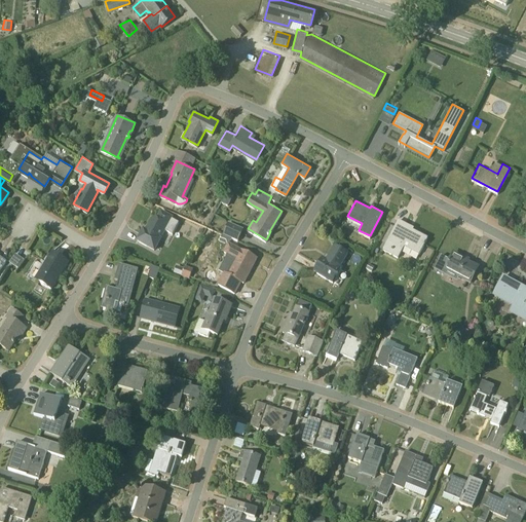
[(161,209),(156,217),(153,215),(148,224),(149,225),(147,229),(143,227),(137,238),(154,248),(160,236),(164,227),(173,231),(179,220),(172,216),(172,215),(161,209)]
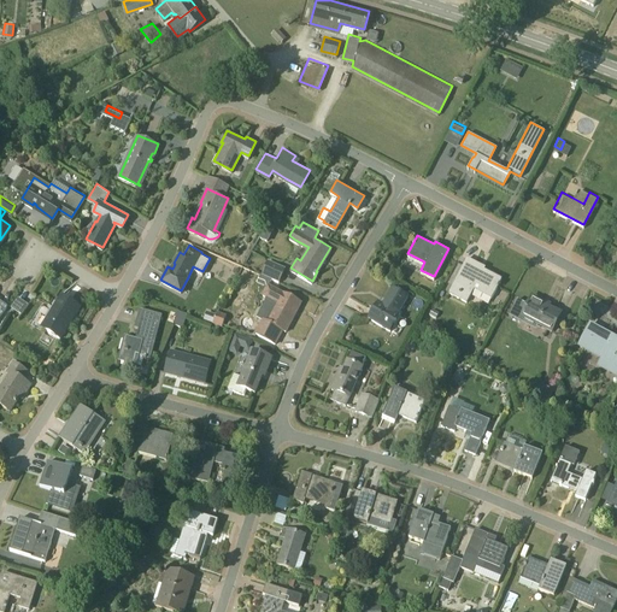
[(492,295),(501,276),(477,263),(479,260),(468,254),(448,289),(466,299),(474,286),(492,295)]
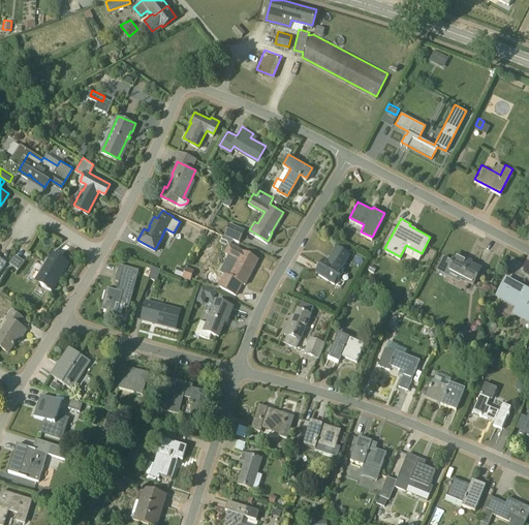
[(229,220),(224,234),(232,237),(240,240),(245,227),(229,220)]
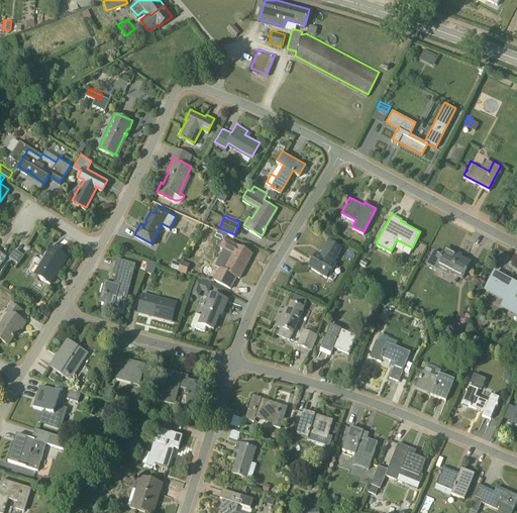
[(218,227),(215,234),(222,236),(224,237),(225,236),(225,237),(227,231),(219,228),(218,227)]
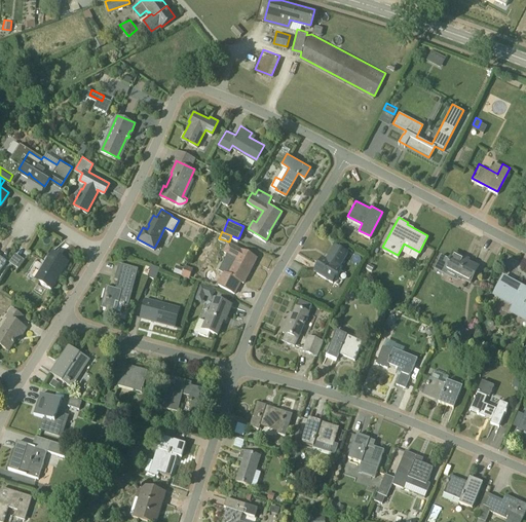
[(208,239),(196,254),(202,259),(214,244),(209,238),(208,239)]
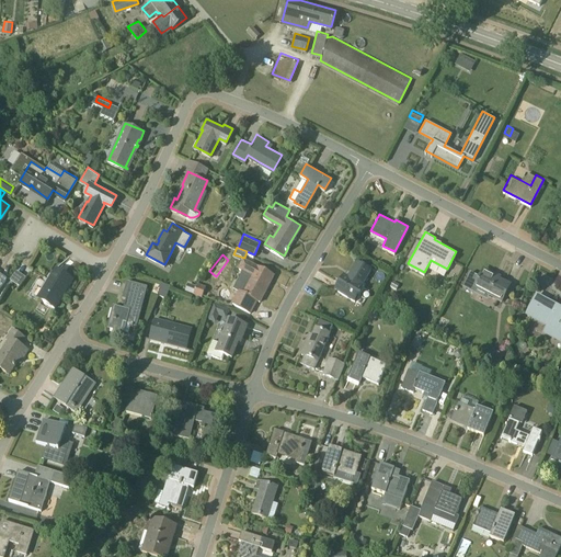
[(274,273),(245,258),(244,258),(244,257),(243,258),(239,265),(249,271),(232,300),(250,310),(256,297),(260,299),(274,273)]
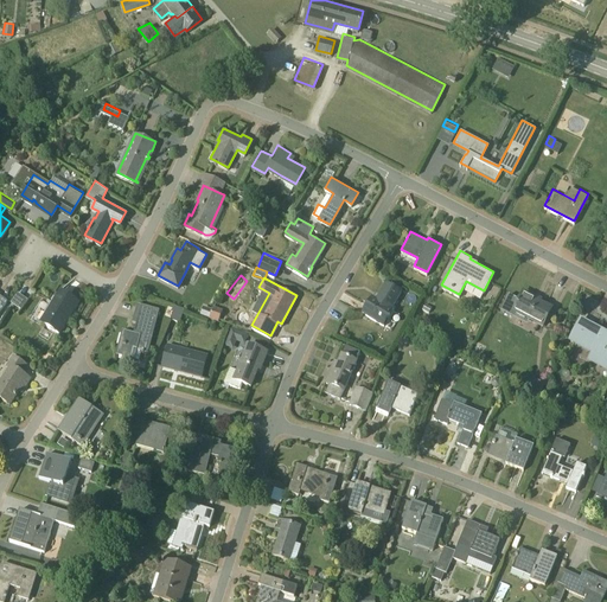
[(382,321),(401,289),(385,280),(376,296),(372,294),(363,311),(382,321)]
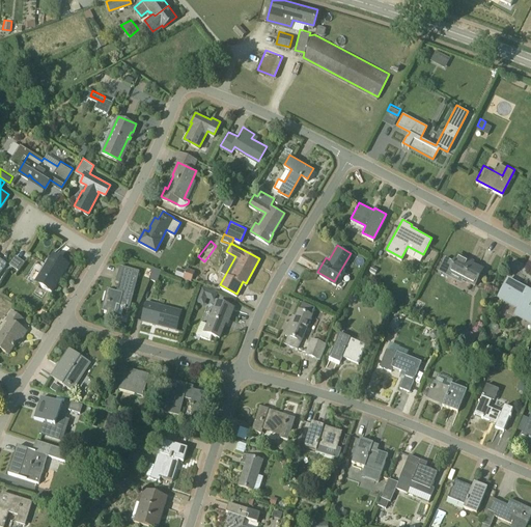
[(475,282),(482,268),(467,259),(468,256),(458,251),(449,269),(475,282)]
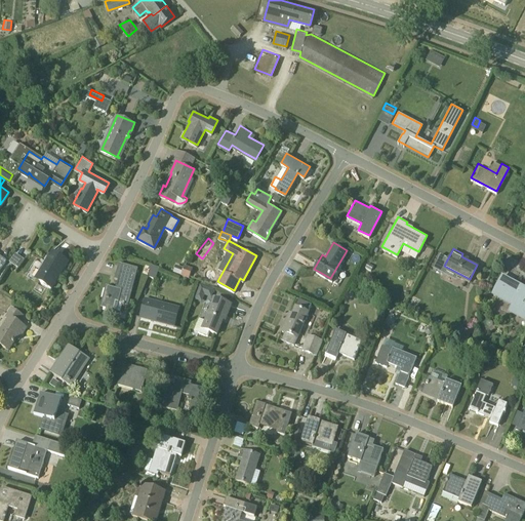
[(50,286),(68,258),(52,249),(35,276),(50,286)]
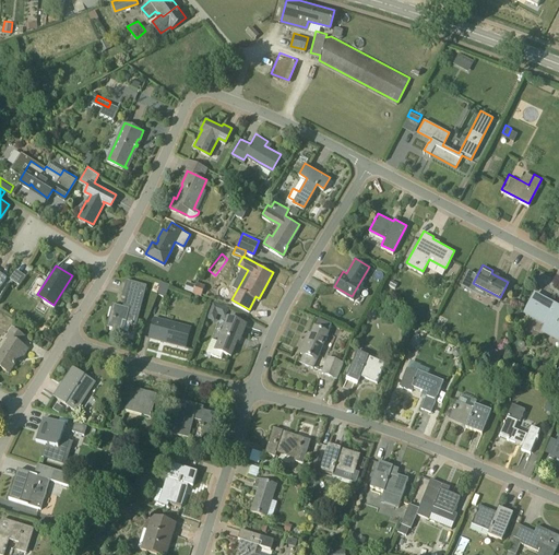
[(8,276),(16,283),(24,273),(14,267),(8,276)]
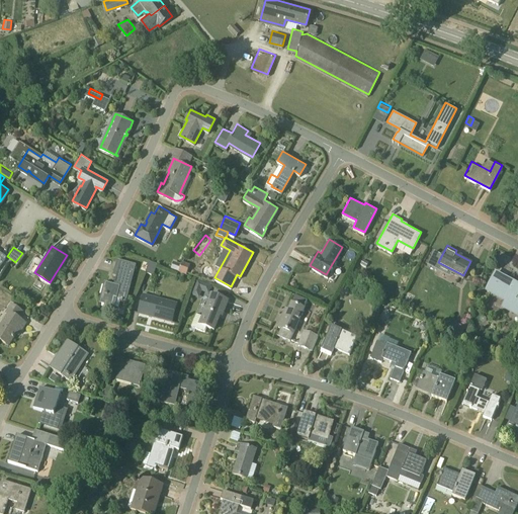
[(181,258),(176,255),(172,263),(177,266),(181,258)]
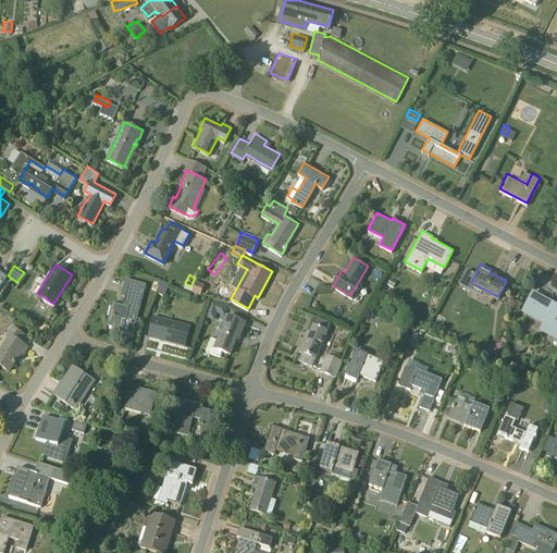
[(136,321),(146,282),(130,277),(123,303),(112,300),(107,322),(123,328),(125,319),(136,321)]
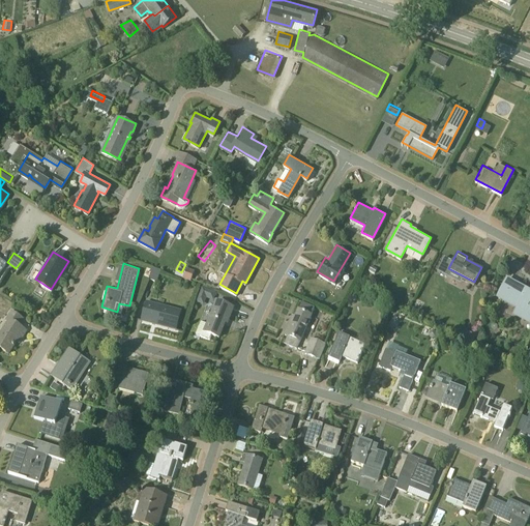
[(156,279),(160,267),(153,264),(149,276),(156,279)]
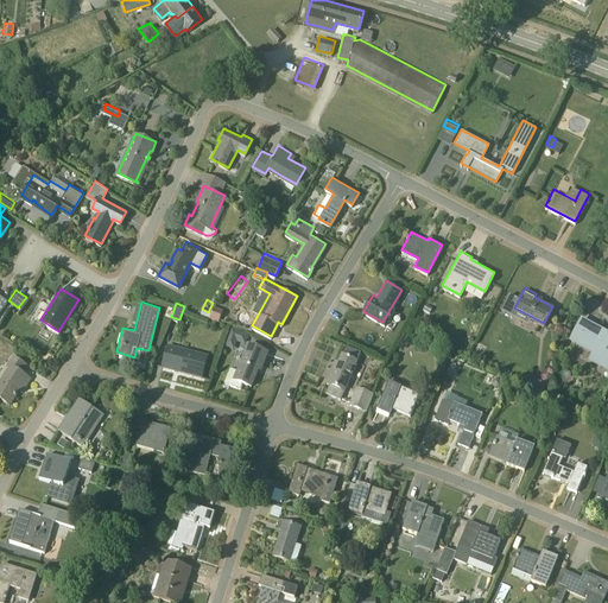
[(213,308),(210,313),(209,316),(219,319),(223,308),(214,304),(213,308)]
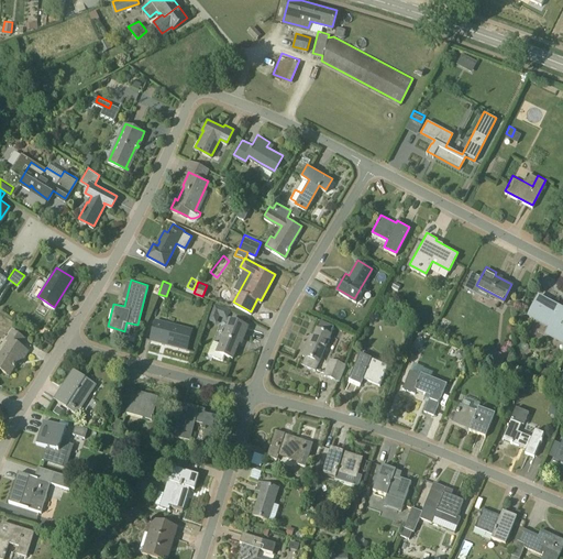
[(533,303),(529,311),(552,324),(548,330),(562,338),(562,337),(562,306),(538,294),(533,303)]
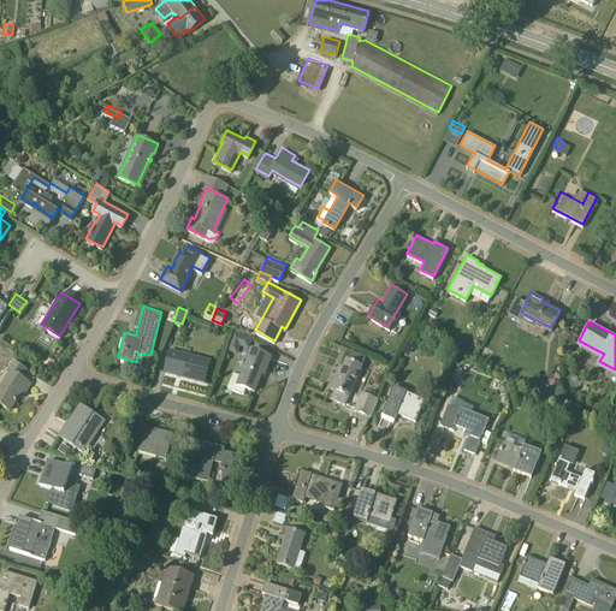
[(266,368),(271,354),(252,346),(241,373),(234,371),(227,385),(244,392),(247,386),(254,390),(258,380),(262,367),(266,368)]
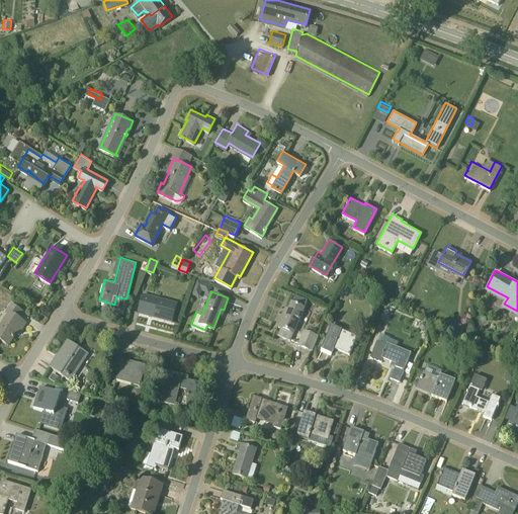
[(172,319),(176,302),(143,292),(139,311),(172,319)]
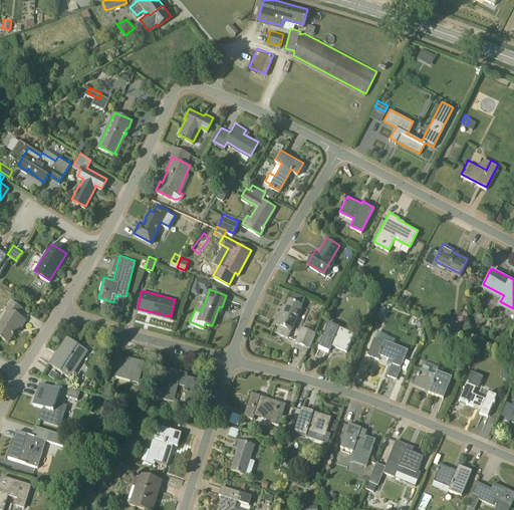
[(304,296),(292,290),(283,310),(281,309),(276,321),(279,323),(276,330),(288,335),(301,303),(304,296)]
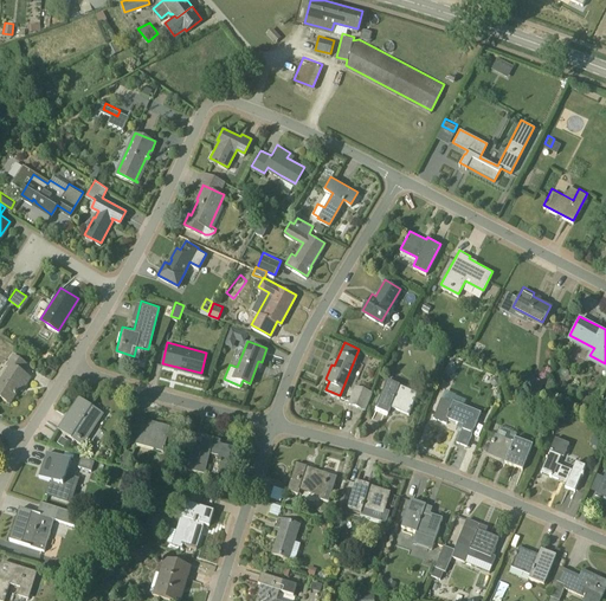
[(24,383),(30,374),(21,368),(26,361),(13,353),(7,362),(10,364),(0,377),(0,394),(10,400),(21,382),(24,383)]
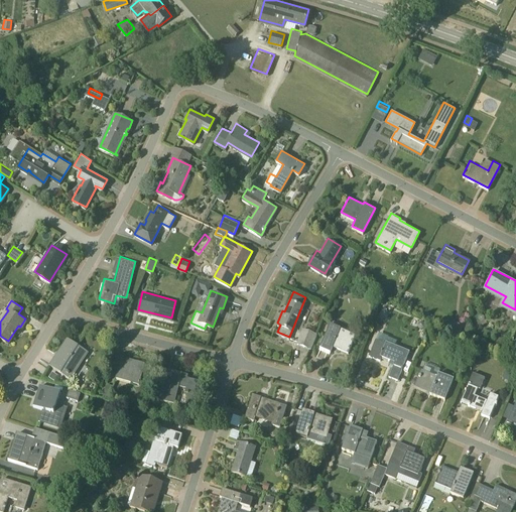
[(348,351),(355,337),(357,333),(330,322),(319,346),(331,350),(333,344),(348,351)]
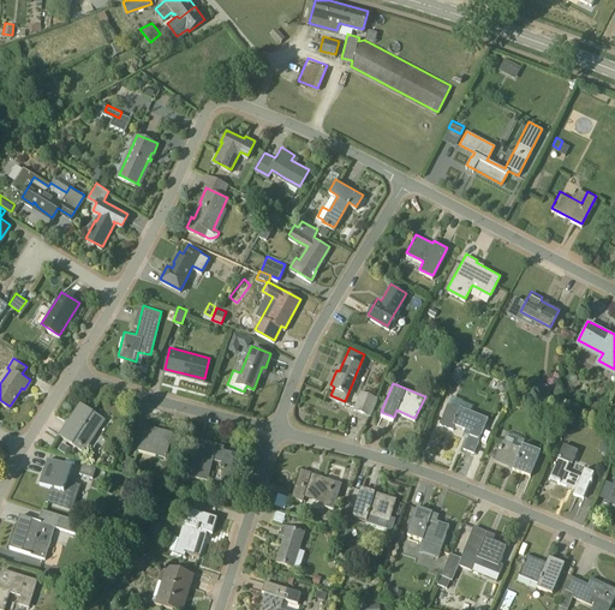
[(370,413),(377,395),(362,389),(354,406),(370,413)]
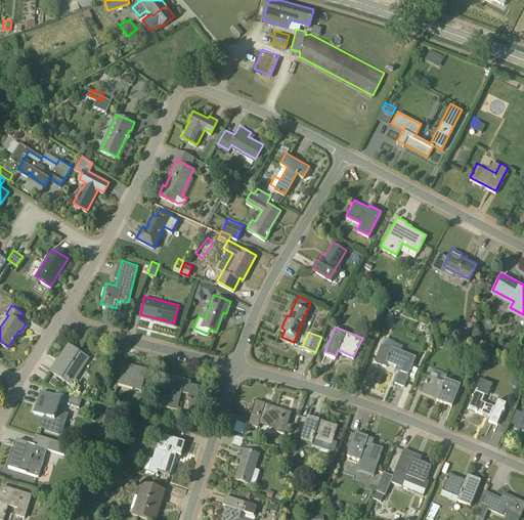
[(72,383),(89,355),(69,342),(51,369),(72,383)]
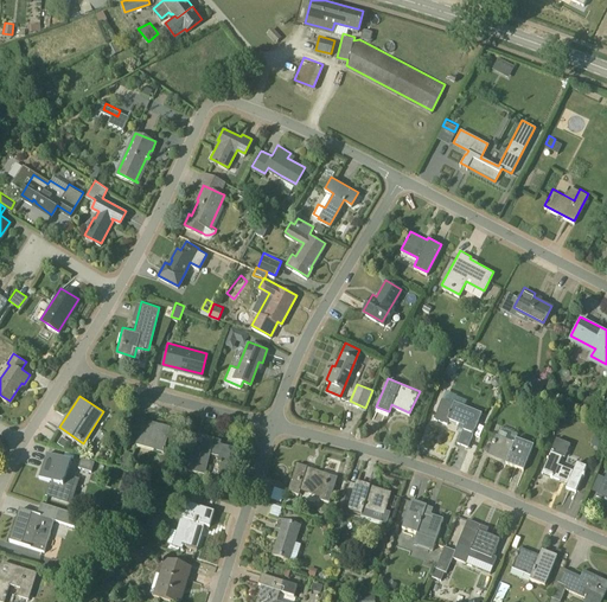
[(453,401),(441,396),(434,415),(447,421),(449,416),(464,423),(457,440),(468,444),(481,410),(454,399),(453,401)]
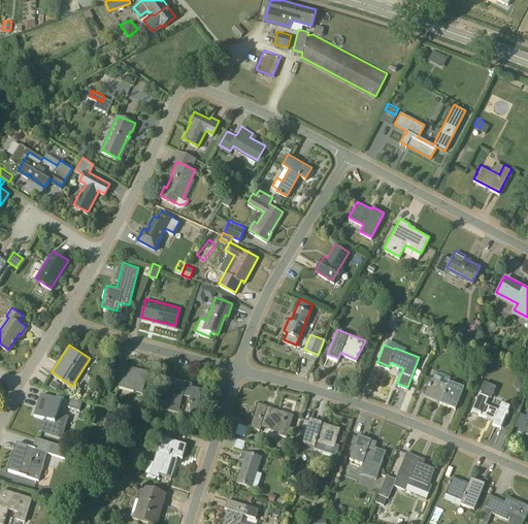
[(139,371),(123,366),(118,385),(134,389),(142,391),(149,369),(140,367),(139,371)]
